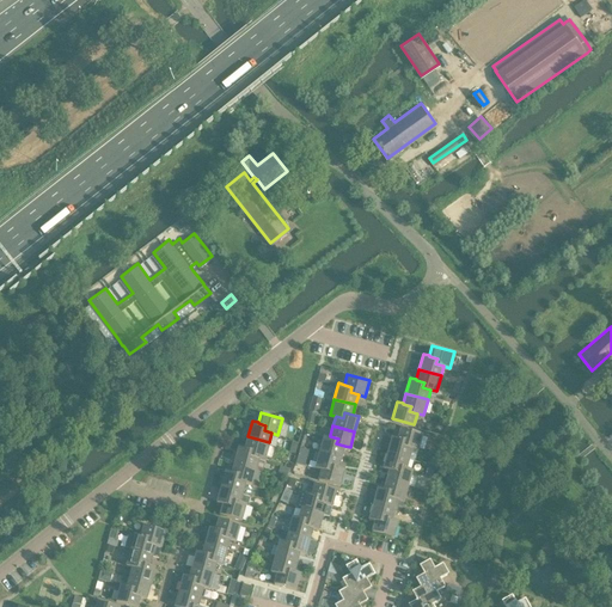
[(401,425),(398,435),(398,436),(405,439),(404,443),(412,446),(418,447),(423,431),(401,425)]
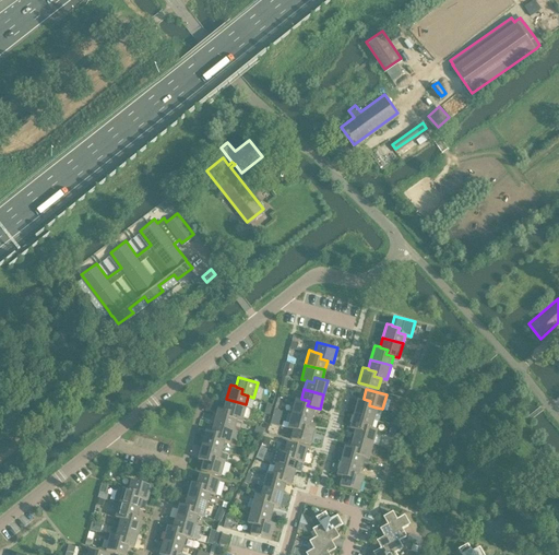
[(296,397),(292,411),(311,416),(314,408),(307,405),(309,401),(301,399),(301,398),(296,397)]
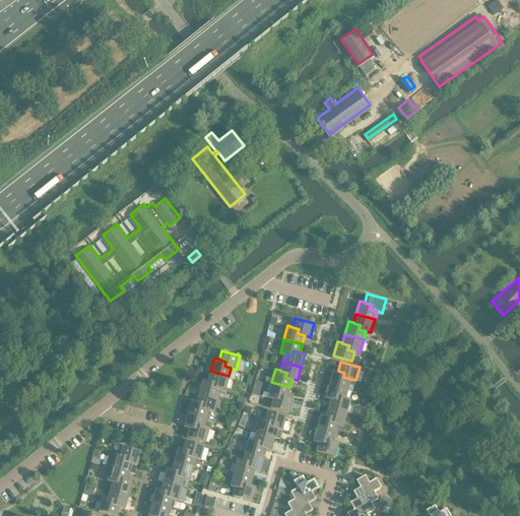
[(350,379),(343,377),(344,373),(338,371),(338,370),(333,369),(329,382),(347,387),(350,379)]
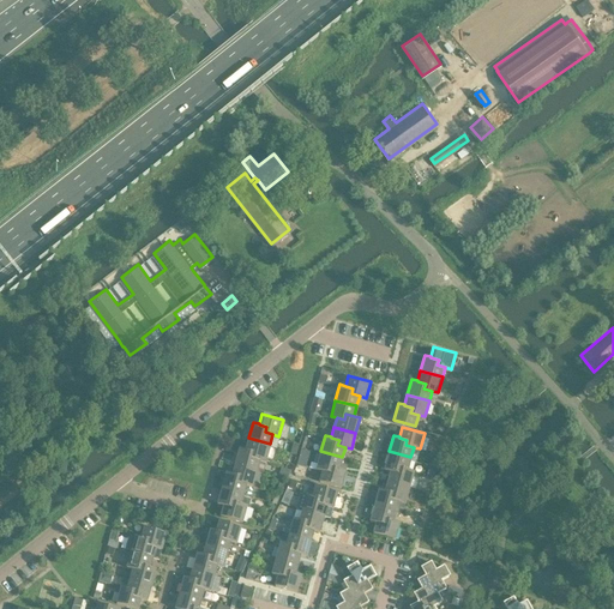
[(248,438),(246,447),(246,448),(253,451),(252,456),(259,458),(265,459),(270,444),(248,438)]
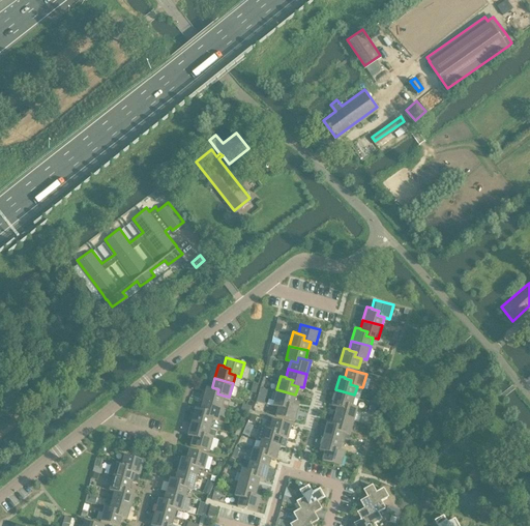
[(207,385),(203,399),(222,404),(224,396),(217,393),(218,389),(212,387),(212,386),(207,385)]
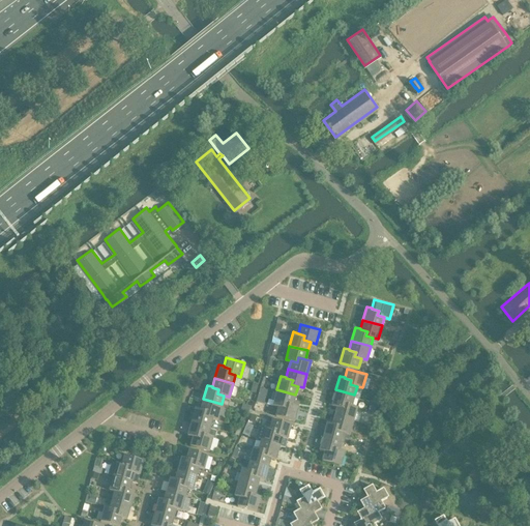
[(273,403),(278,405),(278,404),(285,406),(286,402),(293,404),(293,403),(295,395),(276,389),(273,403)]
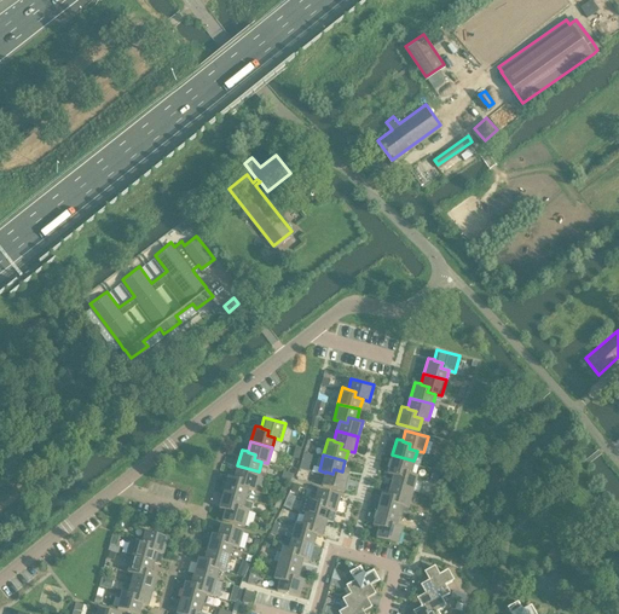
[(388,470),(394,473),(394,471),(401,474),(403,469),(411,471),(411,470),(414,461),(392,455),(388,470)]
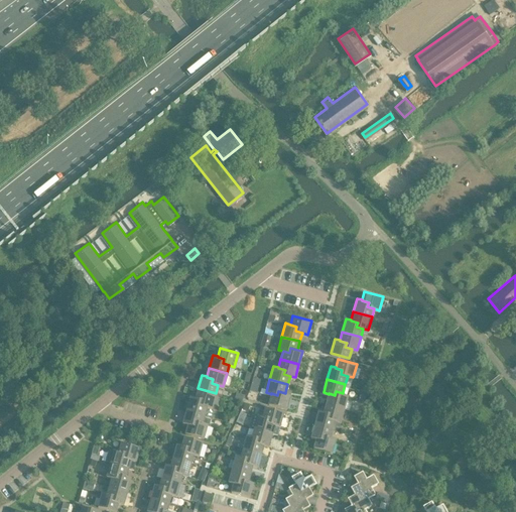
[(198,388),(196,396),(196,397),(202,399),(201,403),(207,405),(212,406),(216,393),(198,388)]
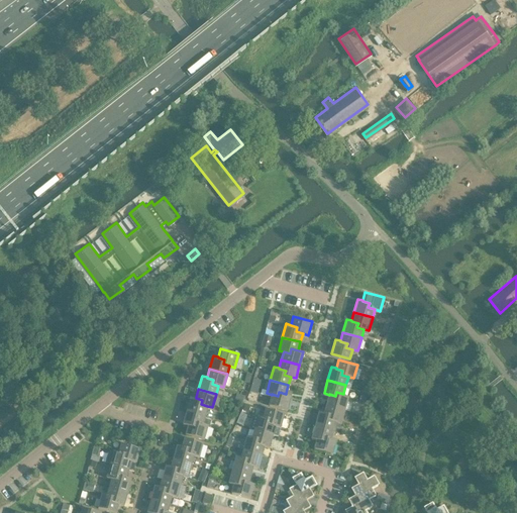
[(272,394),(272,395),(269,403),(287,408),(291,395),(286,393),(286,394),(279,392),(278,396),(272,394)]
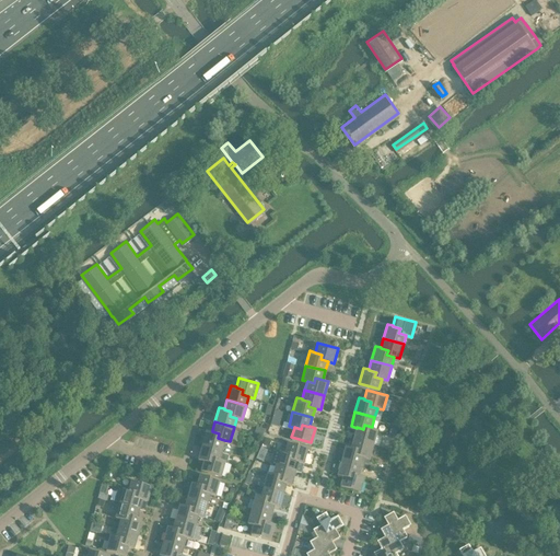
[(357,428),(353,437),(373,442),(377,428),(372,426),(372,427),(364,425),(363,429),(357,427),(357,428)]
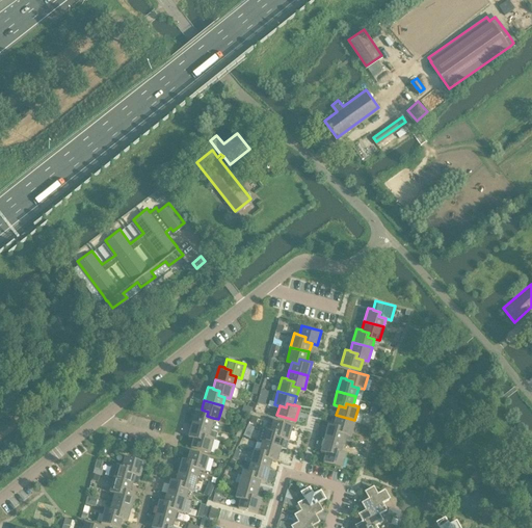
[(196,407),(192,421),(211,426),(213,418),(207,416),(208,412),(202,410),(202,408),(196,407)]
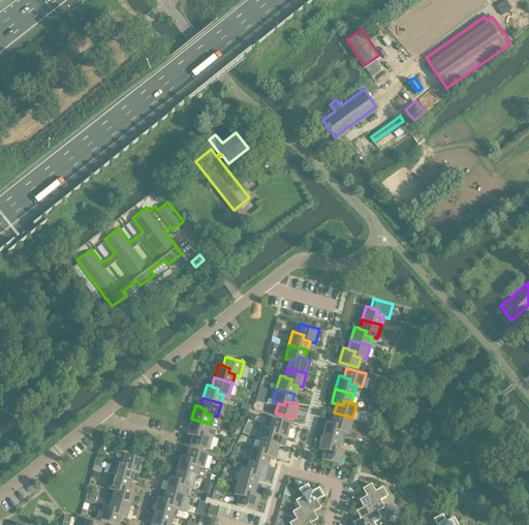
[(334,412),(332,421),(338,423),(337,427),(344,429),(344,430),(349,431),(352,418),(334,412)]
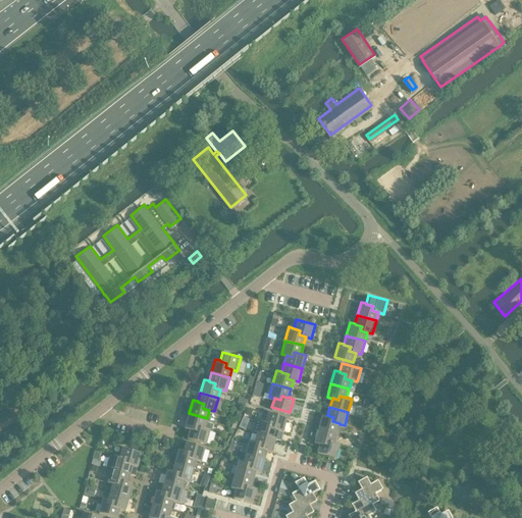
[(266,419),(266,420),(272,422),(271,426),(283,429),(286,416),(268,411),(266,419)]
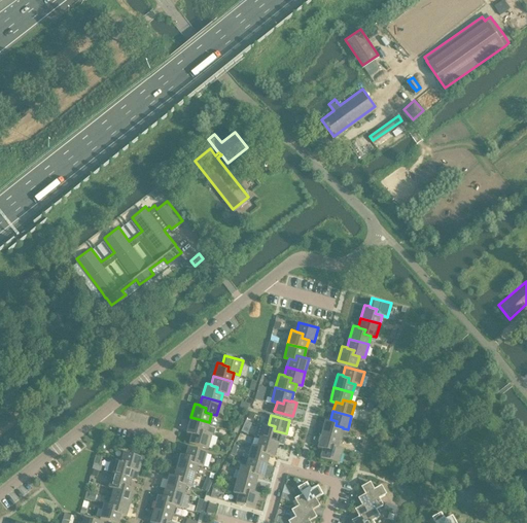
[(186,430),(191,432),(191,431),(199,433),(200,429),(207,431),(207,430),(209,422),(190,417),(186,430)]
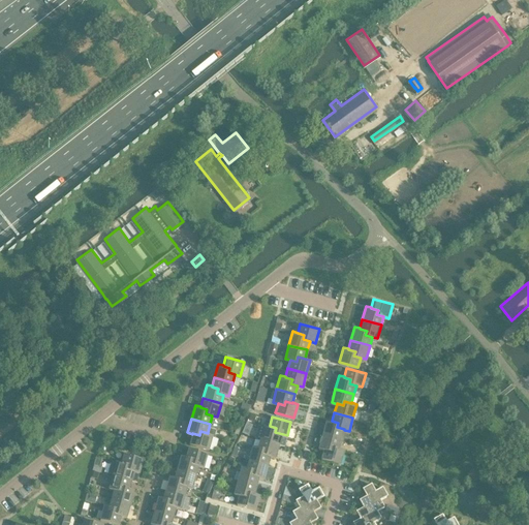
[(327,420),(322,433),(341,438),(344,430),(344,429),(337,427),(338,423),(332,421),(327,420)]
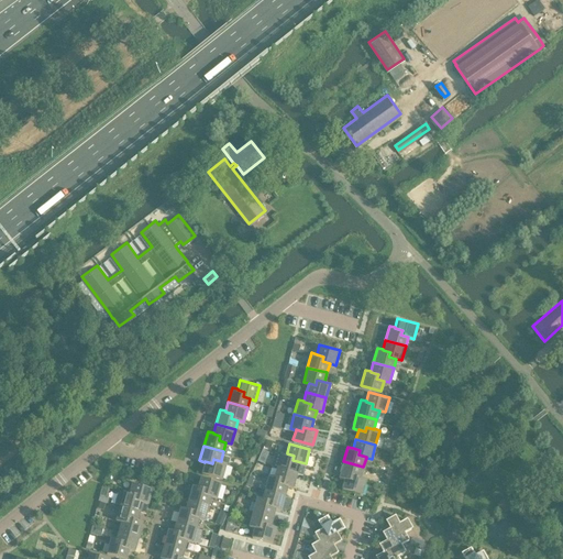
[(275,450),(271,464),(277,466),(297,471),(297,472),(302,473),(306,463),(293,460),(294,456),(287,453),(287,452),(282,451),(275,450)]
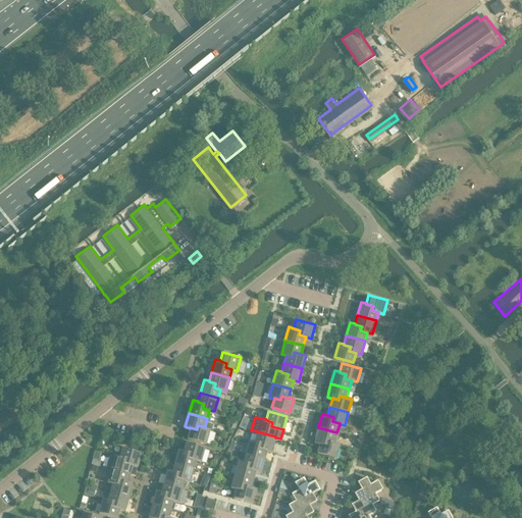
[(190,427),(190,428),(188,436),(206,442),(210,428),(205,426),(205,427),(198,425),(197,429),(190,427)]
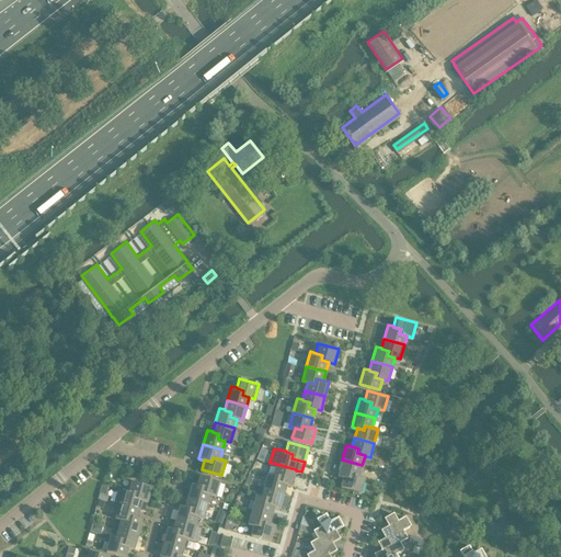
[(339,474),(344,475),(351,477),(352,473),(359,474),(362,465),(342,459),(339,474)]
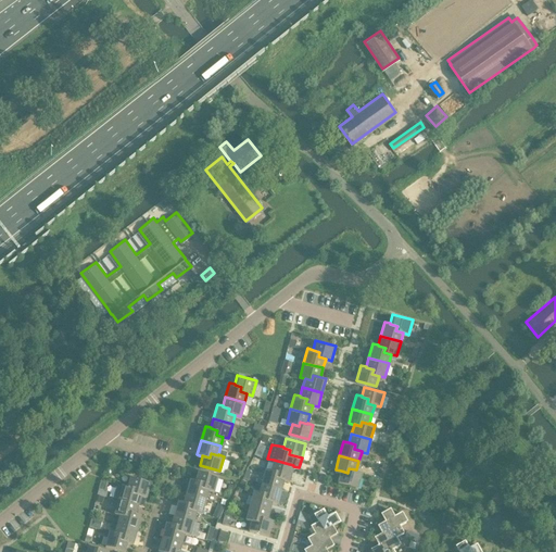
[(272,468),(272,469),(278,472),(277,476),(285,478),(290,480),(293,466),(293,465),(274,460),(272,468)]
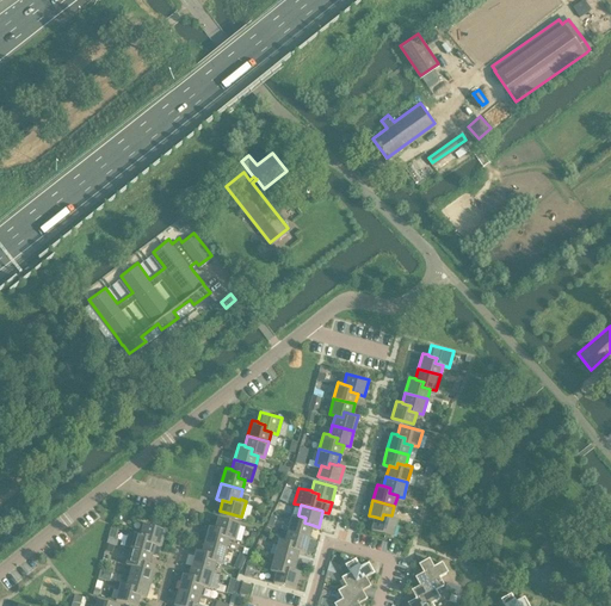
[(292,513),(288,529),(309,535),(313,525),(304,523),(306,518),(298,515),(298,514),(292,513)]
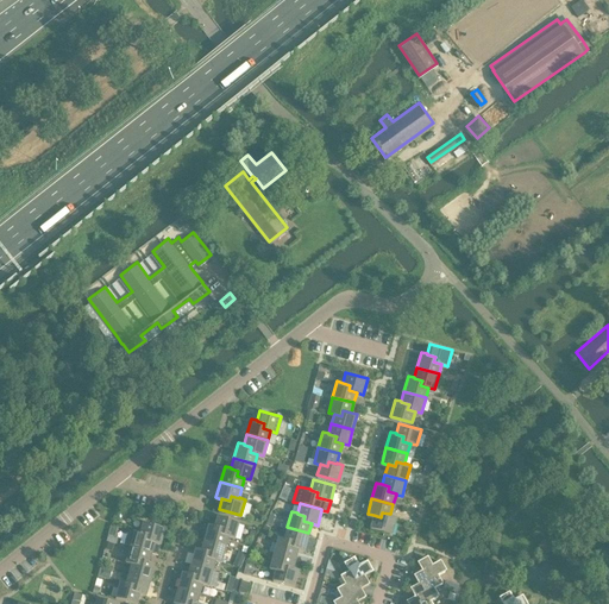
[(374,515),(370,526),(391,532),(396,515),(390,514),(382,513),(381,517),(374,515)]
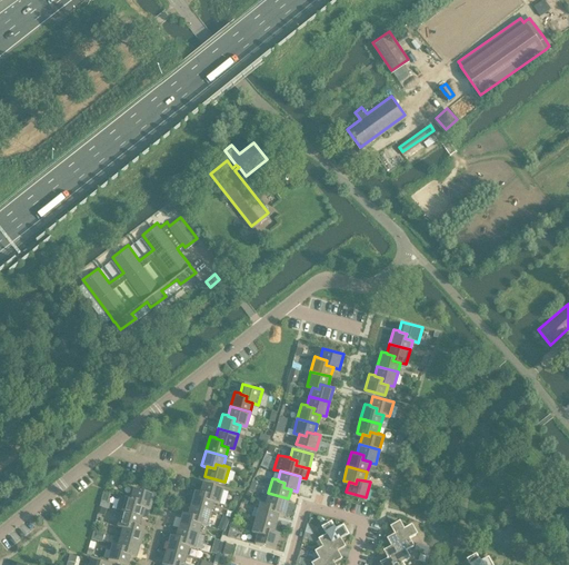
[(203,481),(200,489),(200,491),(208,493),(207,497),(213,499),(219,502),(223,486),(203,481)]
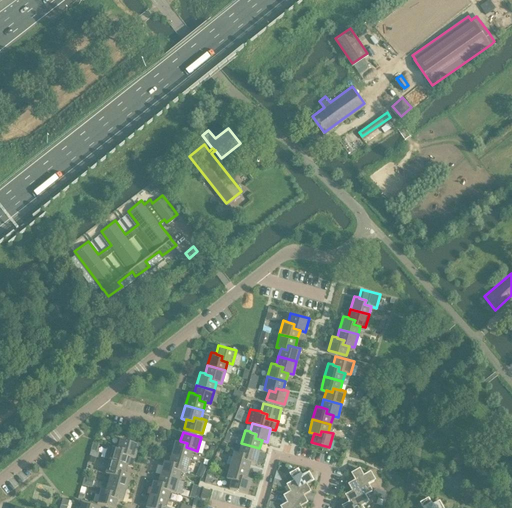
[(120,437),(118,446),(124,448),(123,452),(130,454),(130,455),(135,456),(139,443),(120,437)]
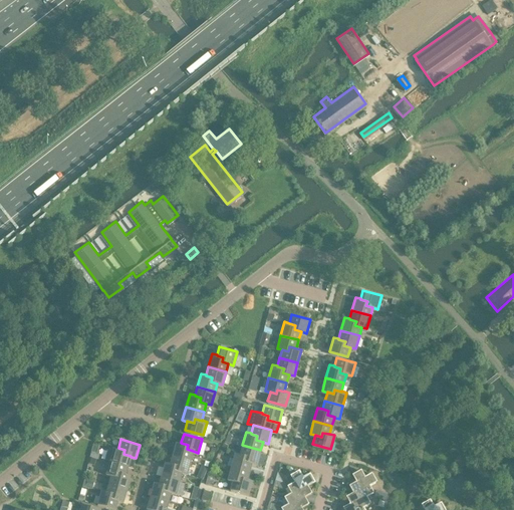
[(176,441),(173,454),(191,460),(193,451),(187,449),(188,445),(181,443),(181,442),(176,441)]
